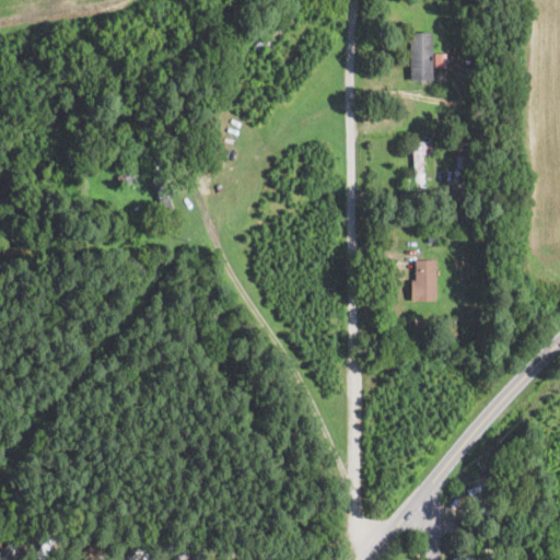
[(193,0),(188,11),(182,8),(184,0),(193,0)]
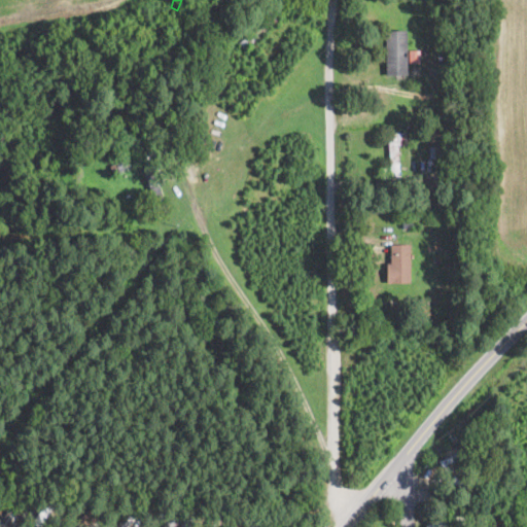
[(392,76),(386,76),(385,31),(407,31),(408,75),(392,76)]
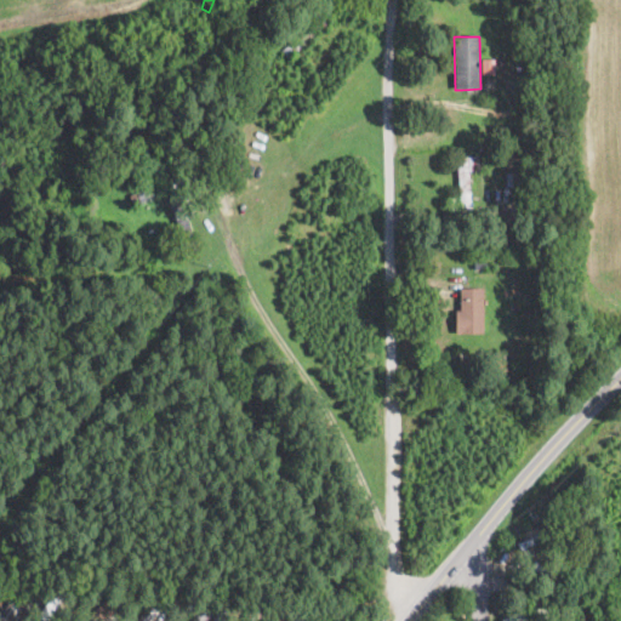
[(495,75),(483,75),(483,61),(496,60),(497,75),(495,75)]
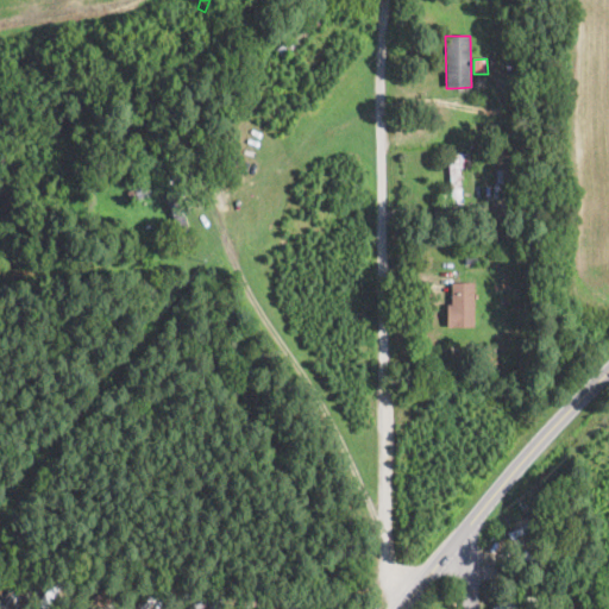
[(501,132),(501,137),(483,137),(483,124),(501,124),(501,132)]
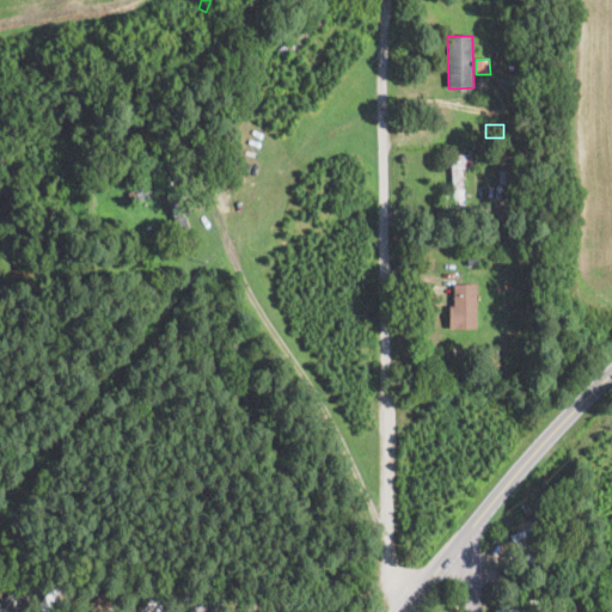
[(465,206),(454,206),(451,155),(472,153),(472,167),(463,169),(465,206)]
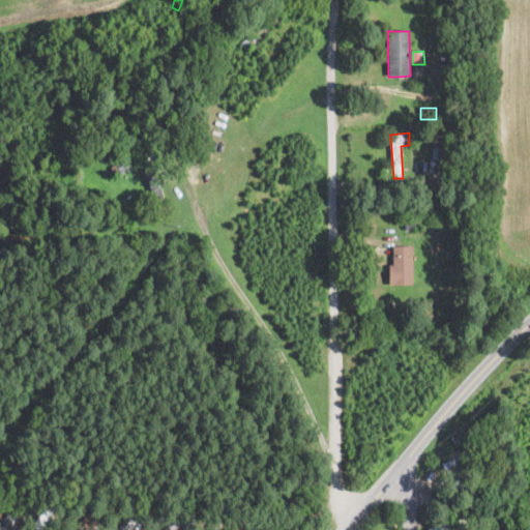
[(115,146),(106,152),(99,143),(108,137),(111,136),(117,145),(115,146)]
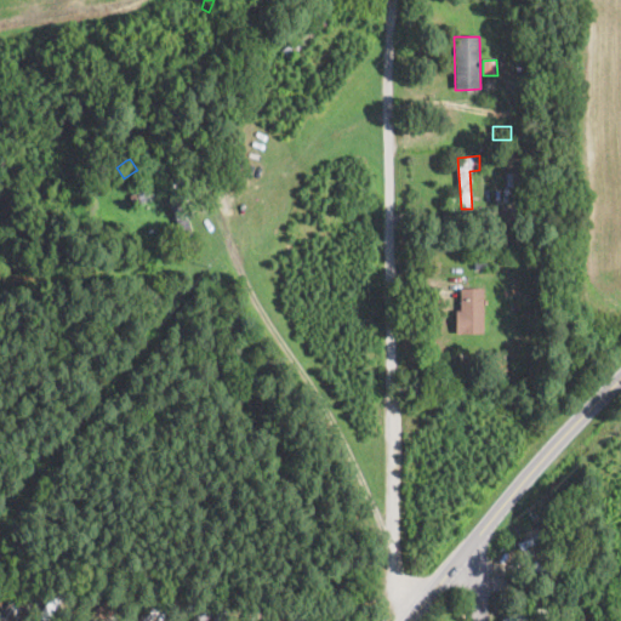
[(512,188),(507,188),(507,174),(523,174),(524,188),(512,188)]
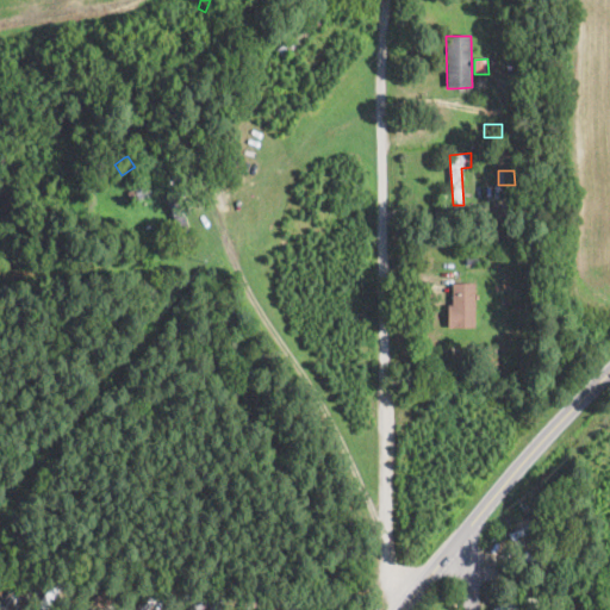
[(149,197),(142,200),(141,199),(132,203),(128,193),(134,190),(134,188),(143,184),(149,197)]
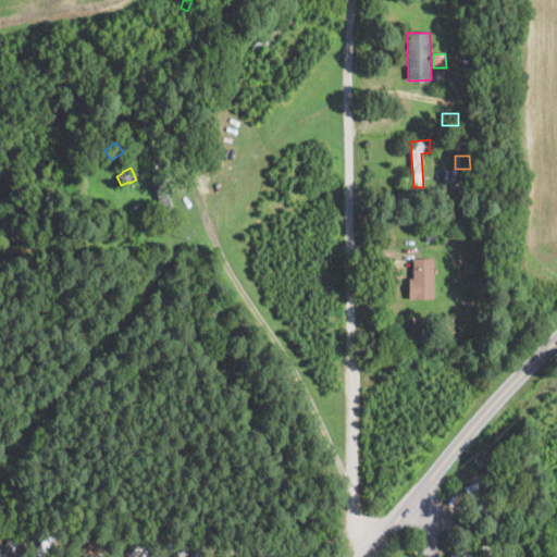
[(178,226),(170,230),(151,180),(157,177),(161,176),(178,226)]
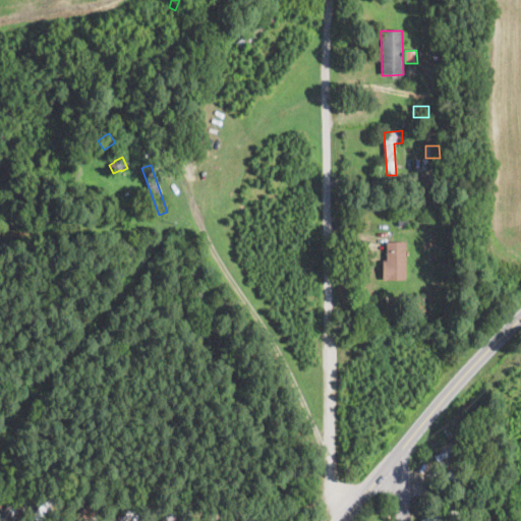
[(413,232),(413,235),(405,235),(405,233),(405,227),(413,228),(413,232)]
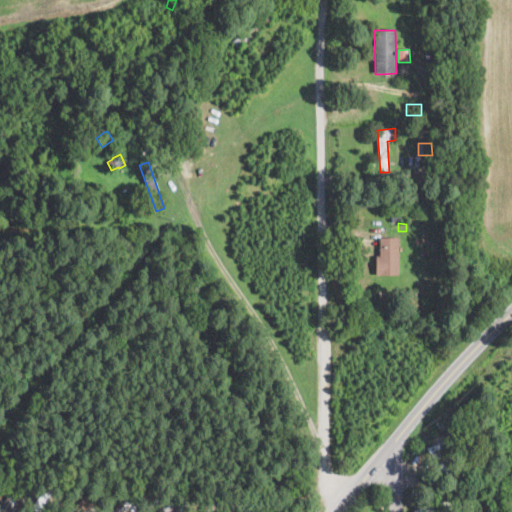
[(380,276),(376,276),(376,256),(379,256),(379,239),(399,238),(399,275),(380,276)]
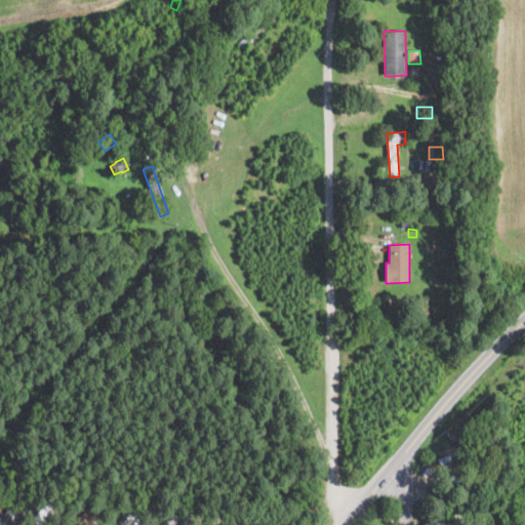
[(446,281),(445,281),(444,269),(457,268),(458,279),(446,281)]
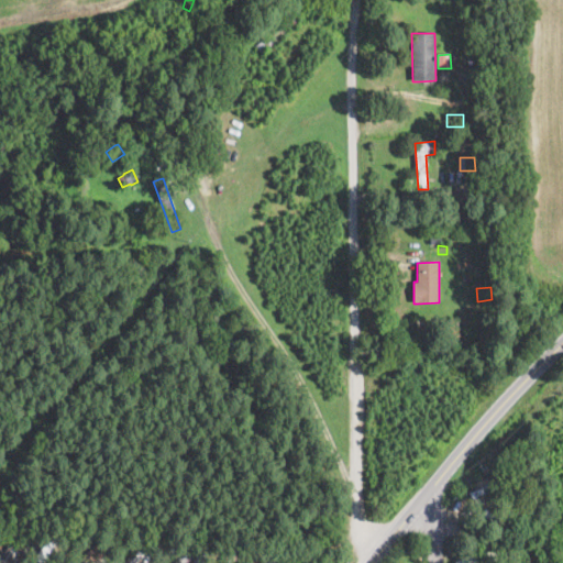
[(554,484),(549,486),(540,464),(547,462),(554,484)]
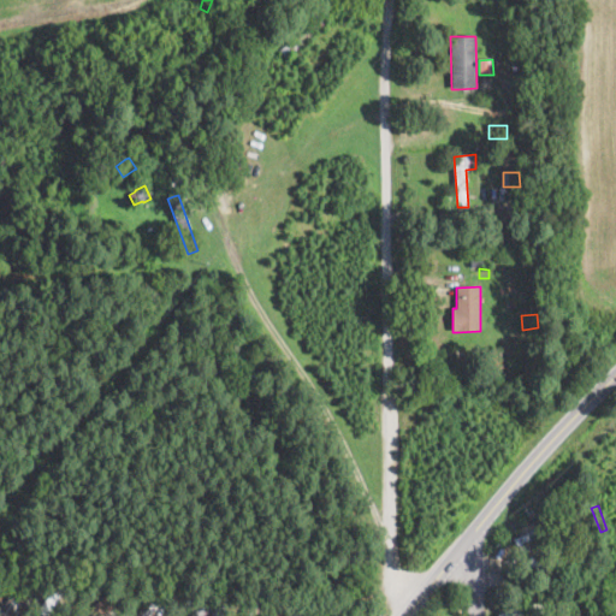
[(521,554),(520,543),(532,543),(532,552),(521,554)]
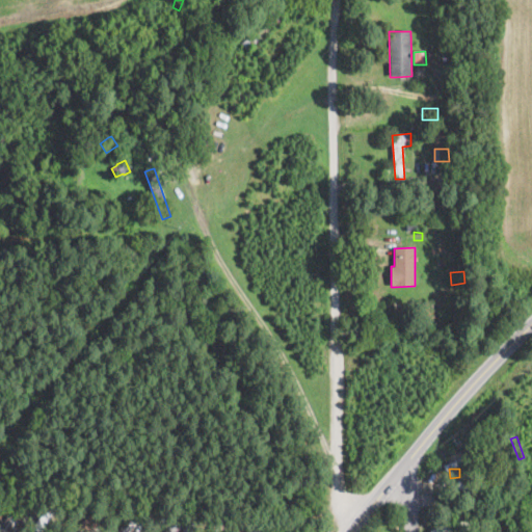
[(7,531),(0,531),(0,528),(21,502),(27,506),(7,531)]
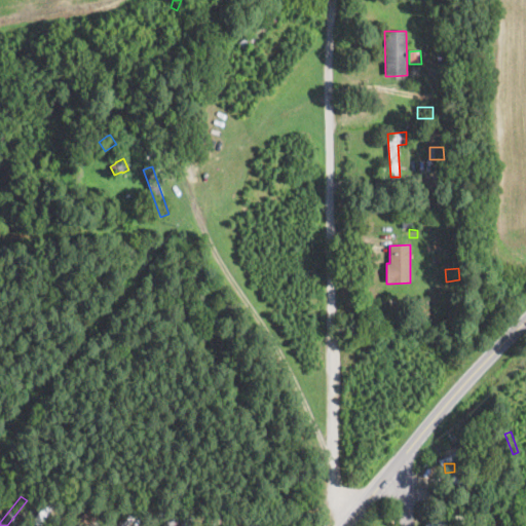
[(54,509),(41,525),(30,525),(46,502),(54,509)]
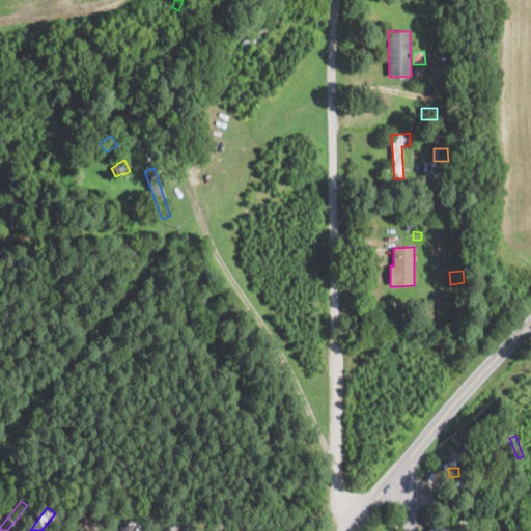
[(86,530),(75,530),(91,511),(99,516),(86,530)]
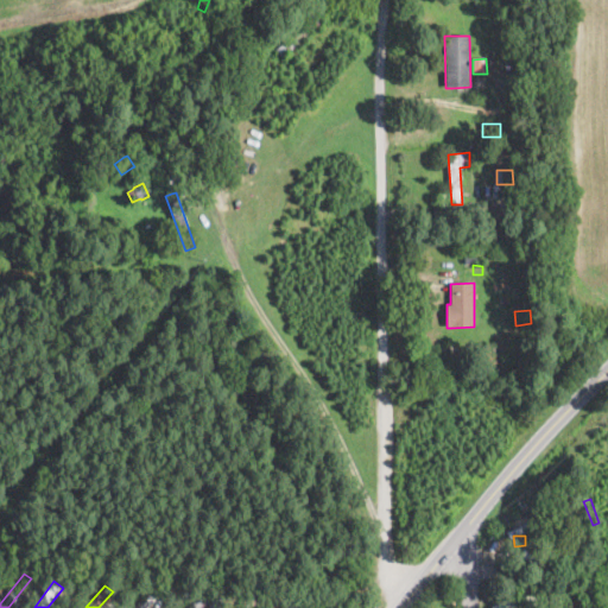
[(149,607),(134,607),(152,588),(160,595),(149,607)]
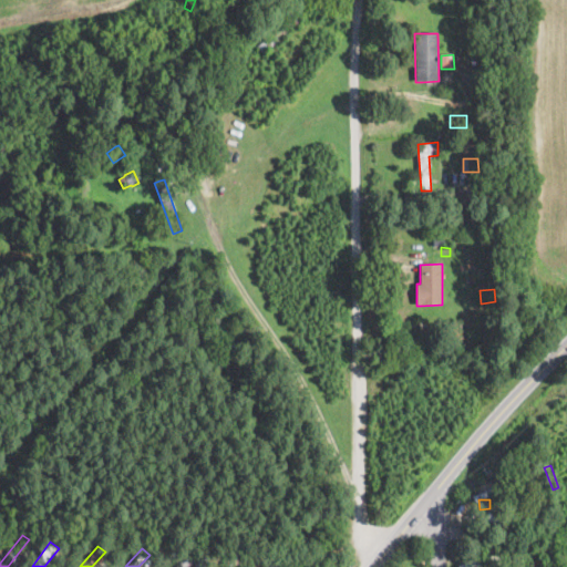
[(187,566),(176,566),(186,552),(194,556),(187,566)]
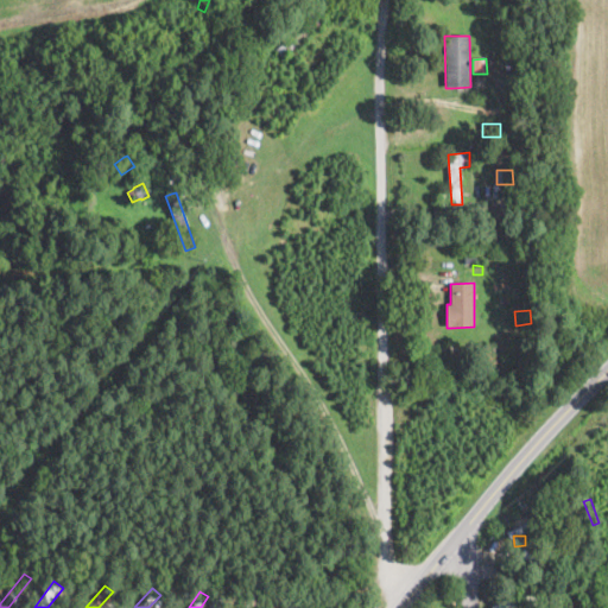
[(251,607),(239,607),(249,593),(258,597),(251,607)]
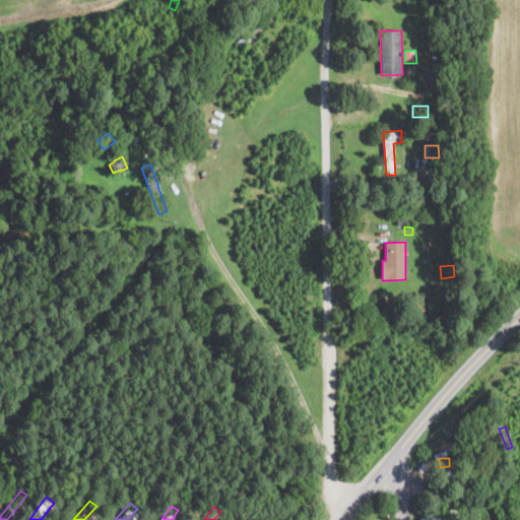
[(297,519),(286,519),(291,513),(295,509),(302,513),(297,519)]
